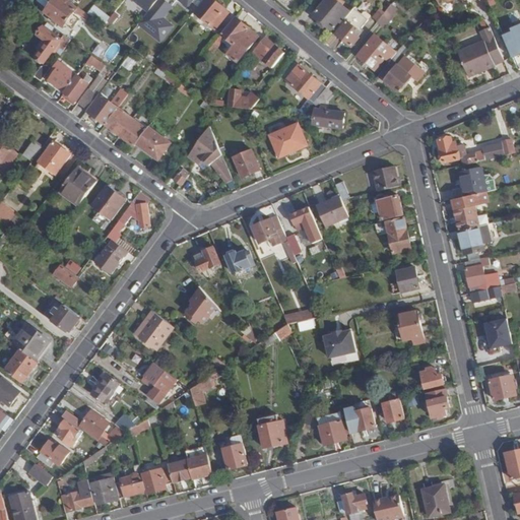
[(76,12),(78,9),(66,0),(55,0),(46,12),(65,26),(76,12)]
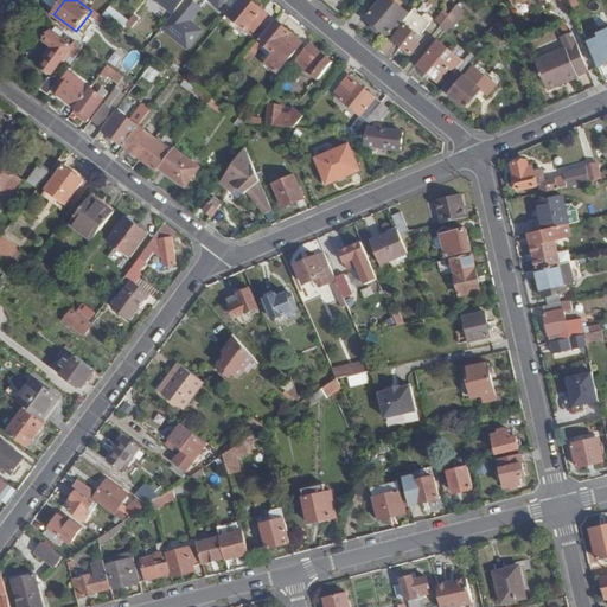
[(154,0),(172,14),(184,0),(154,0)]
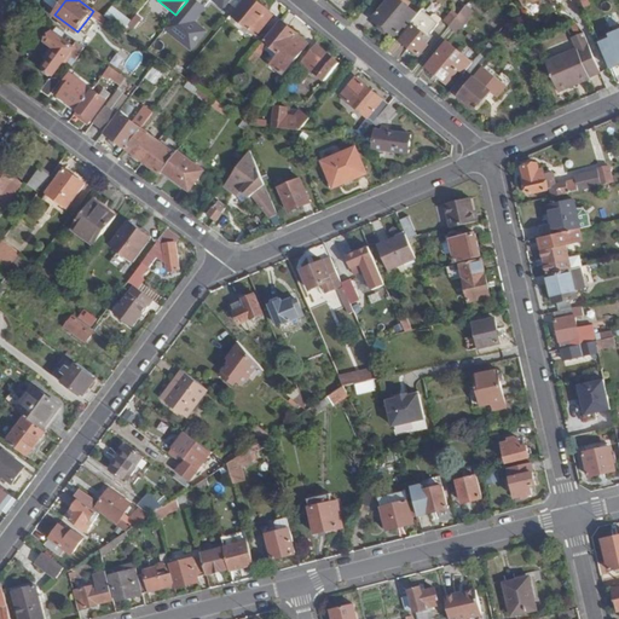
[(187,0),(175,15),(165,28),(189,48),(203,32),(190,21),(206,0),(212,0),(223,9),(230,0),(187,0)]
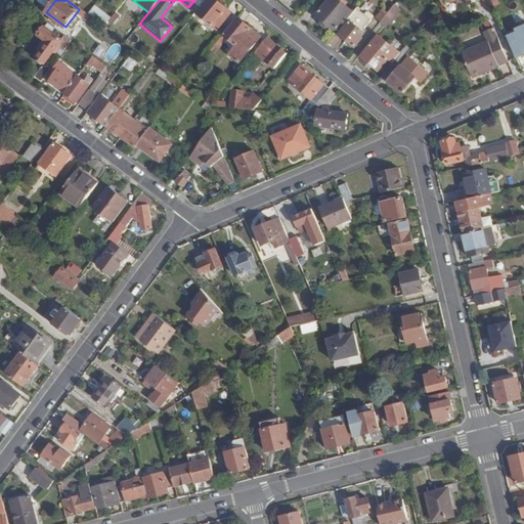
[(218,30),(231,13),(226,9),(227,8),(218,0),(209,0),(199,13),(218,30)]
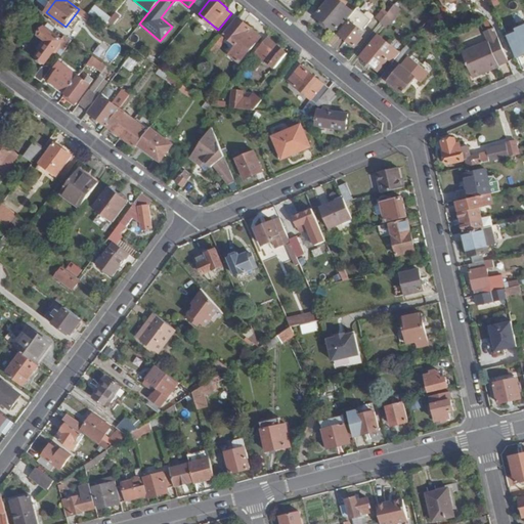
[(339,29),(340,30),(349,18),(357,8),(347,0),(329,0),(317,14),(325,22),(323,25),(328,28),(331,26),(337,31),(339,29)]
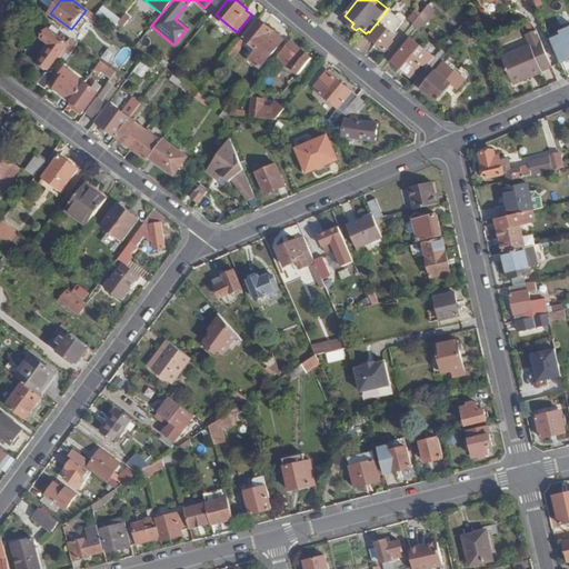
[(382,22),(372,35),(370,37),(387,49),(393,41),(392,40),(390,38),(397,30),(407,18),(406,17),(410,13),(406,9),(402,13),(392,5),(388,9),(379,20),(382,22)]
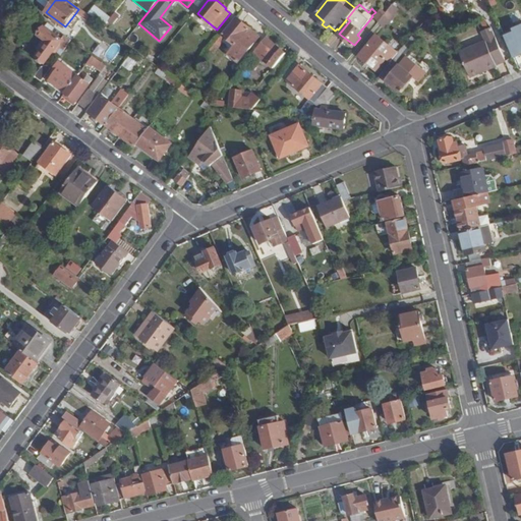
[(107,24),(112,17),(97,5),(91,11),(107,24)]
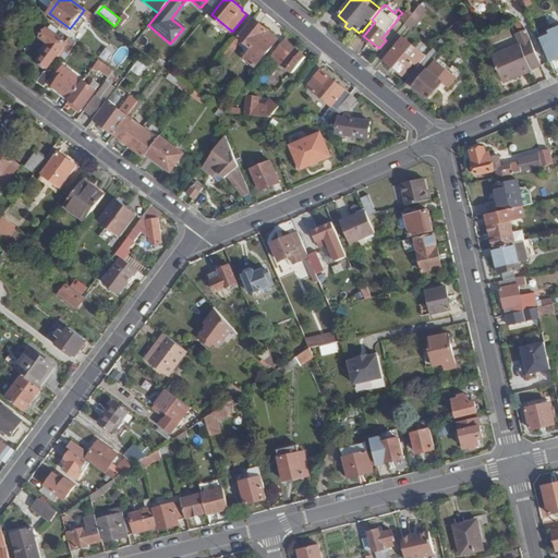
[(94,22),(97,16),(94,14),(85,8),(84,10),(82,13),(94,22)]
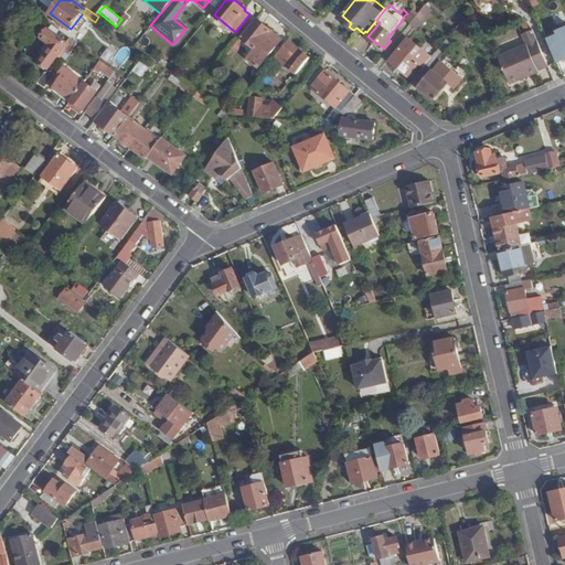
[(407,19),(411,22),(418,13),(414,10),(407,19)]
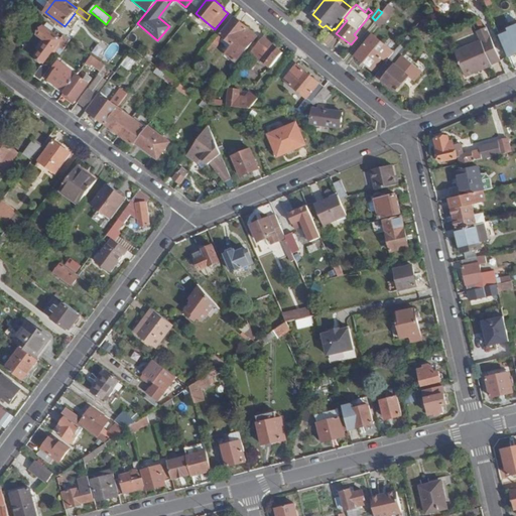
[(382,12),(375,20),(382,26),(391,15),(385,9),(382,12)]
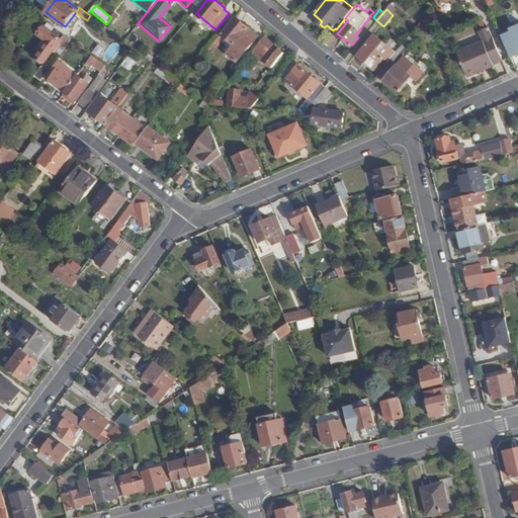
[(427,26),(434,23),(429,12),(424,19),(427,26)]
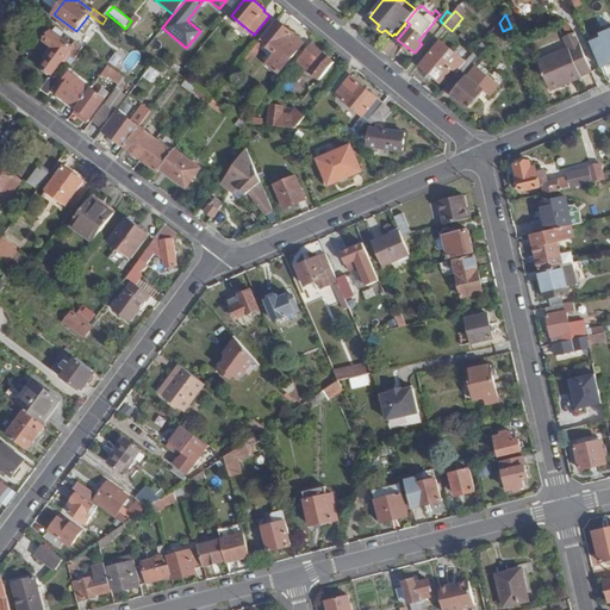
[(300,41),(277,22),(246,58),(250,62),(265,44),(275,54),(267,63),(279,73),(294,56),(290,53),(300,41)]
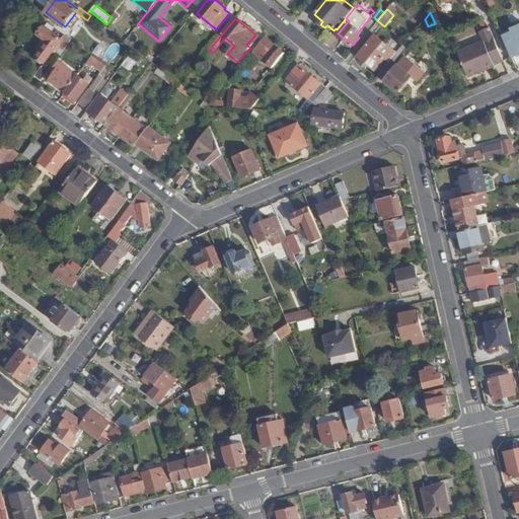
[(346,18),(337,29),(340,31),(349,20),(346,18)]
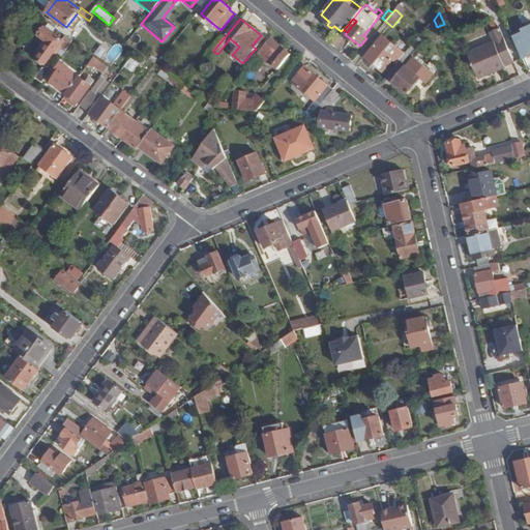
[(508,23),(512,34),(519,31),(513,21),(508,23)]
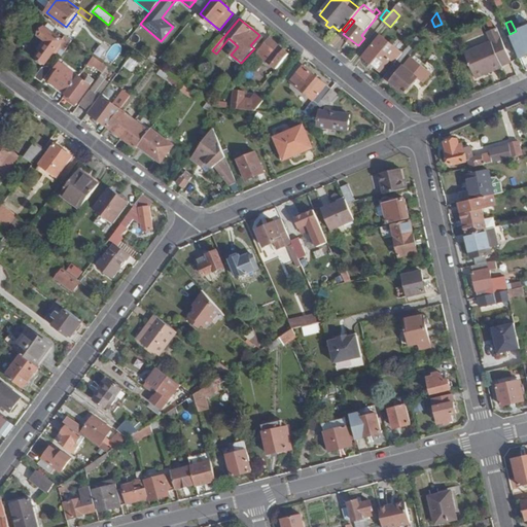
[(72,41),(48,24),(38,35),(47,42),(35,59),(35,63),(39,66),(43,66),(44,63),(45,64),(53,55),(59,59),(72,41)]
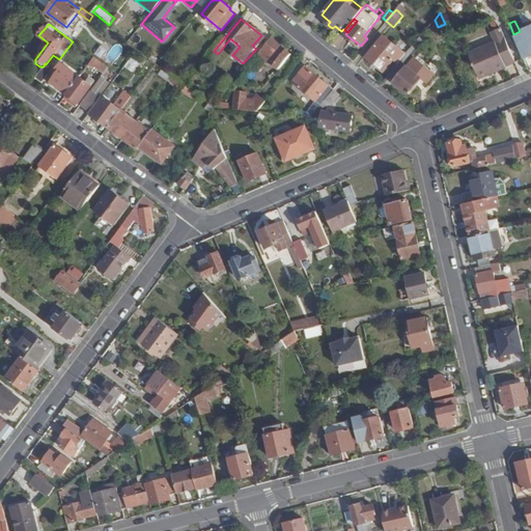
[(364,35),(366,37),(372,30),(370,28),(364,35)]
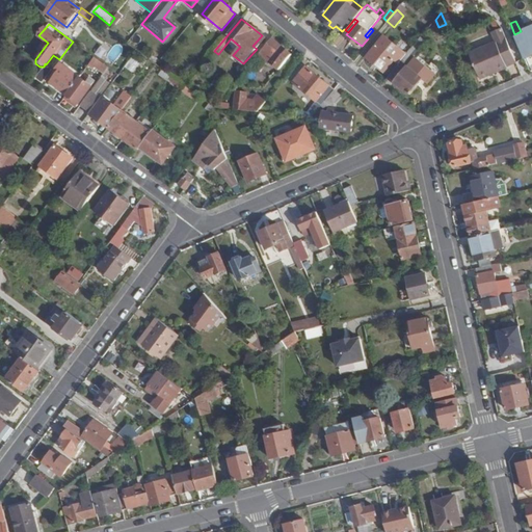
[(502,68),(516,62),(502,28),(493,32),(497,43),(471,54),(480,79),(503,70),(502,68)]
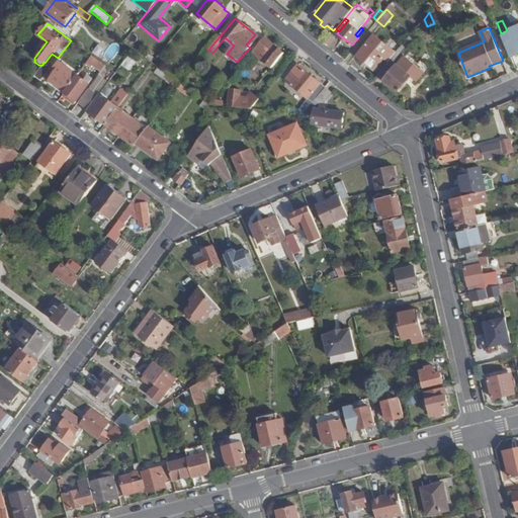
[(258,37),(255,34),(246,45),(250,48),(258,37)]
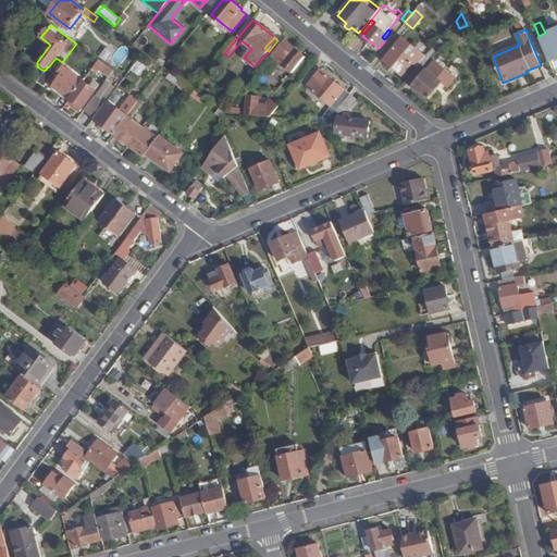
[(410,42),(404,37),(383,61),(403,76),(415,61),(408,54),(412,50),(408,47),(410,42)]
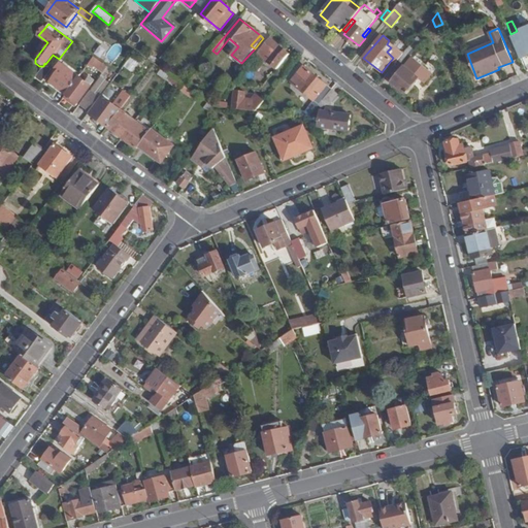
[(515,43),(521,57),(527,54),(527,35),(524,37),(524,39),(515,43)]
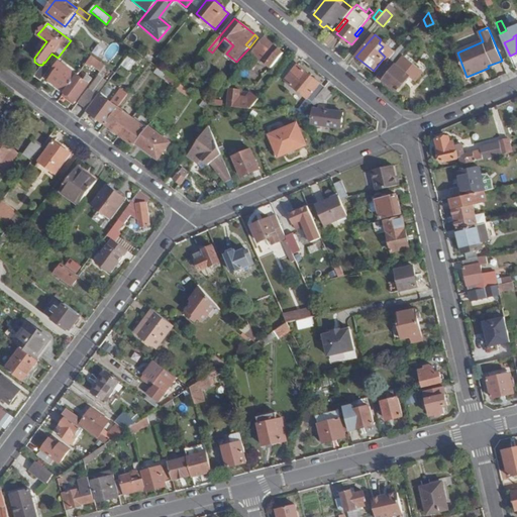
[(271,68),(283,54),(264,37),(251,53),(271,68)]
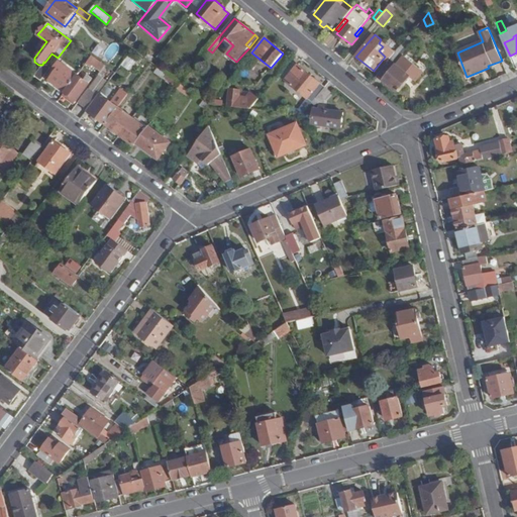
[(391,60),(394,62),(411,39),(408,37),(391,60)]
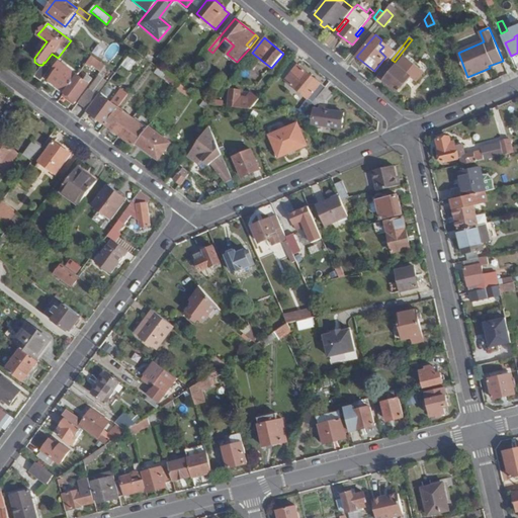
[(118,58),(113,54),(109,61),(113,64),(118,58)]
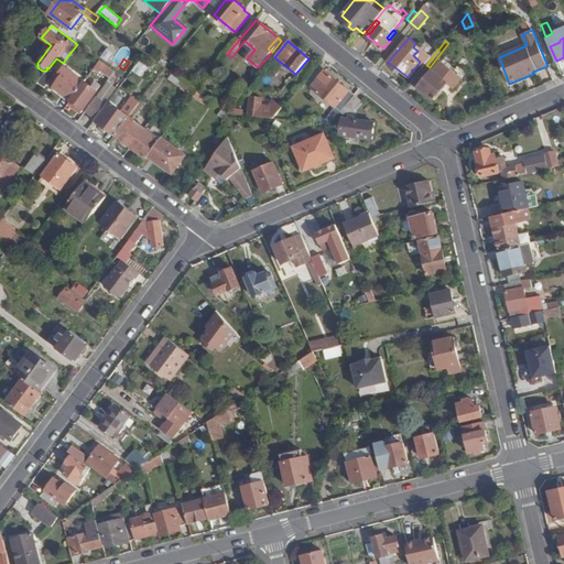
[(132,71),(141,78),(151,66),(142,60),(132,71)]
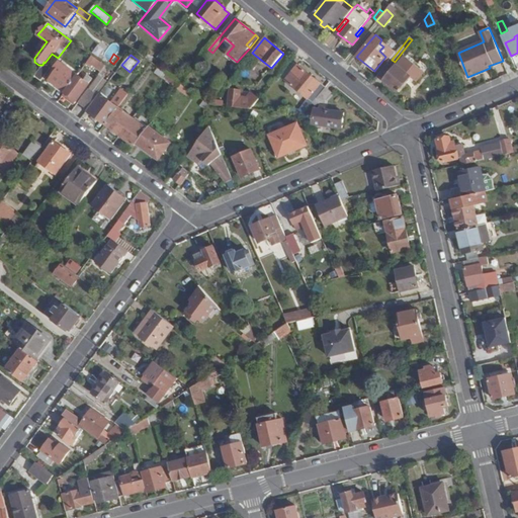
[(92,56),(88,64),(104,72),(108,65),(92,56)]
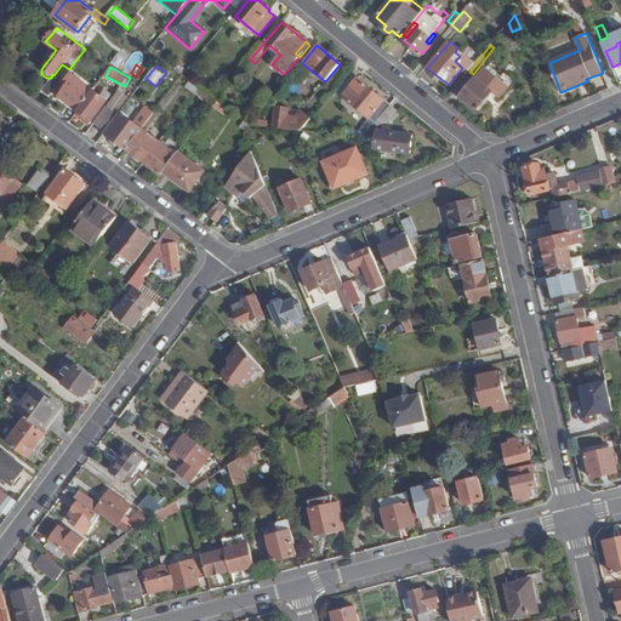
[(469,72),(454,90),(479,110),(494,92),(473,74),(469,72)]
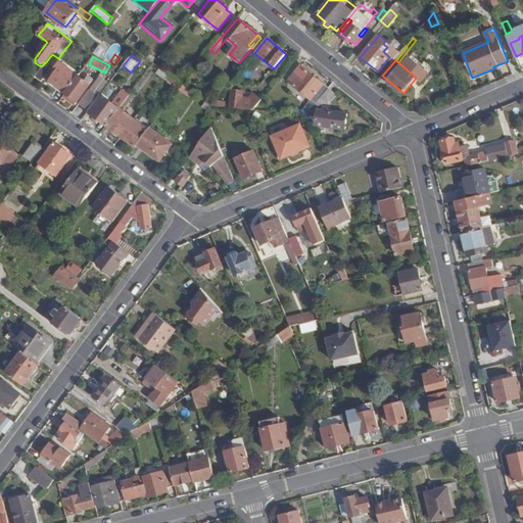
[(53,83),(65,92),(78,75),(63,64),(59,70),(61,72),(53,83)]
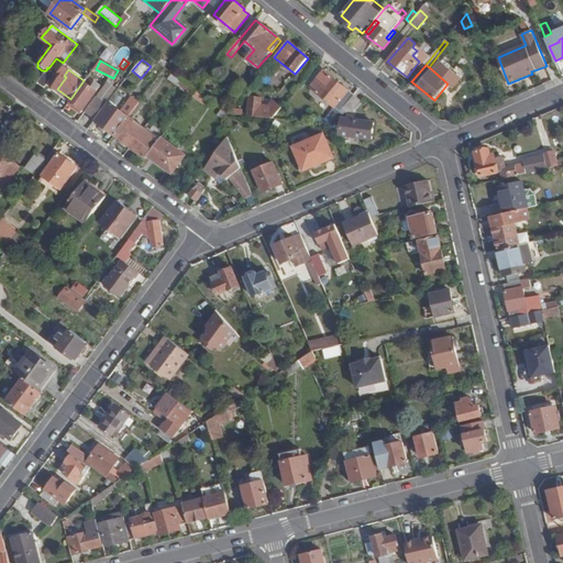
[(326,70),(319,78),(322,80),(324,83),(317,91),(335,107),(326,118),(316,117),(315,122),(330,124),(341,111),(354,95),(326,70)]
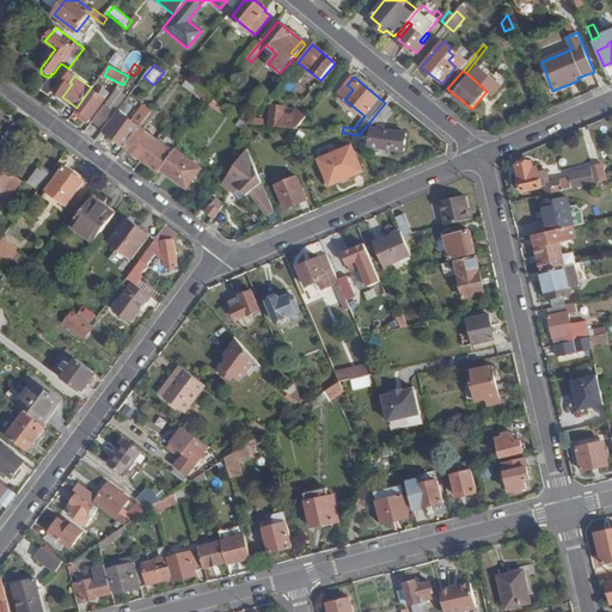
[(42,89),(49,95),(60,80),(56,78),(50,78),(42,89)]
